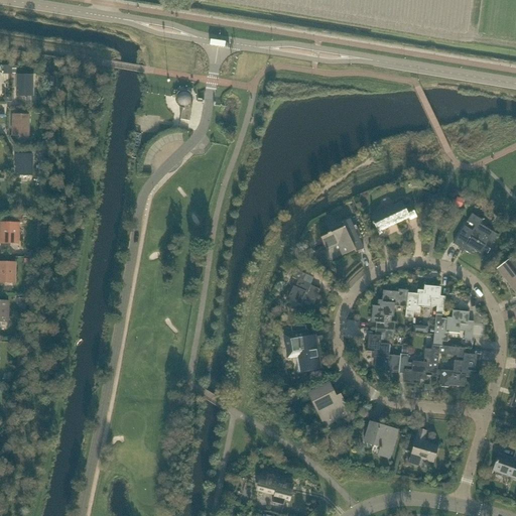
[(32,96),(32,77),(22,76),(22,77),(17,77),(17,81),(17,96),(32,96)]
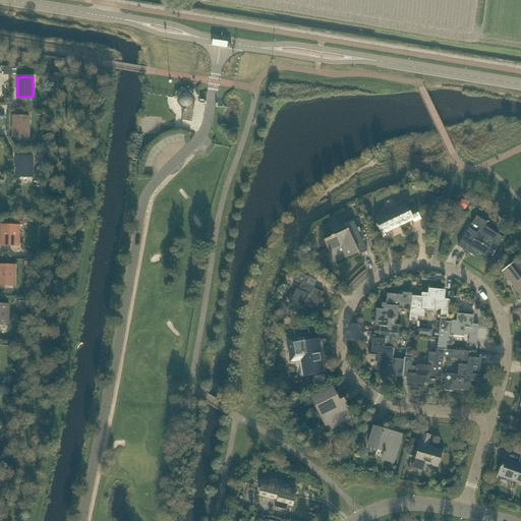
[(186,98),(187,92),(186,93),(183,94),(180,96),(178,99),(179,103),(181,106),(184,107),(182,121),(183,121),(191,122),(191,121),(193,109),(192,109),(192,106),(192,102),(190,99),(186,98)]
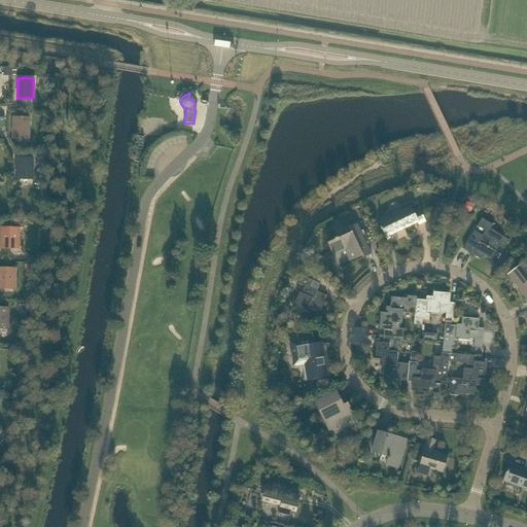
[(29,139),(29,118),(13,118),(13,138),(29,139)]
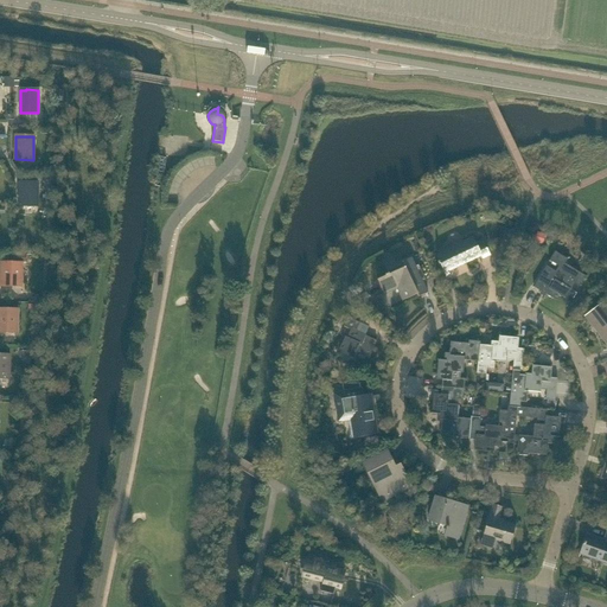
[(19,206),(38,206),(38,183),(26,183),(26,184),(20,184),(20,189),(19,189),(19,206)]
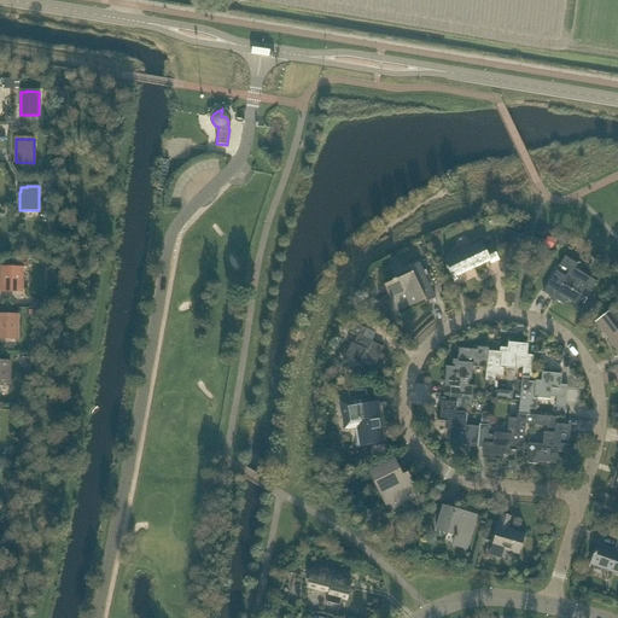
[(509,229),(506,242),(519,244),(522,233),(509,229)]
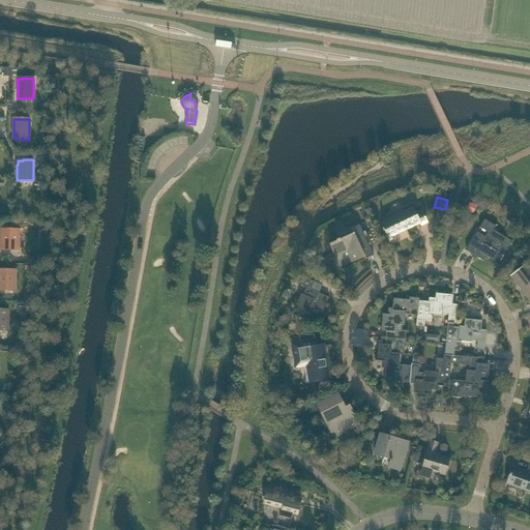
[(421,210),(415,212),(412,207),(380,223),(389,241),(392,240),(390,237),(420,224),(421,227),(428,224),(421,210)]
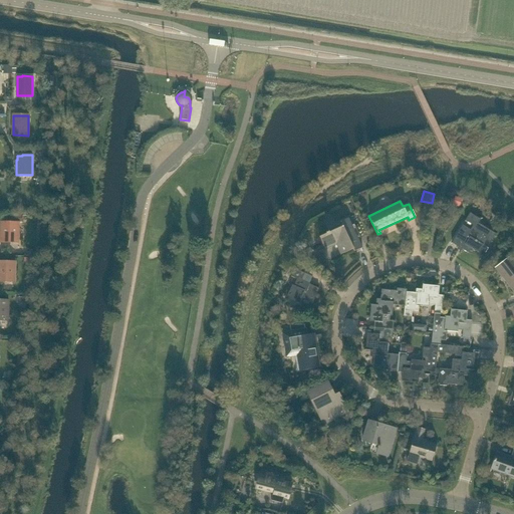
[(478,224),(480,220),(470,213),(465,221),(473,226),(471,230),(463,226),(452,243),(469,253),(471,248),(478,253),(483,245),(487,248),(495,234),(478,224)]
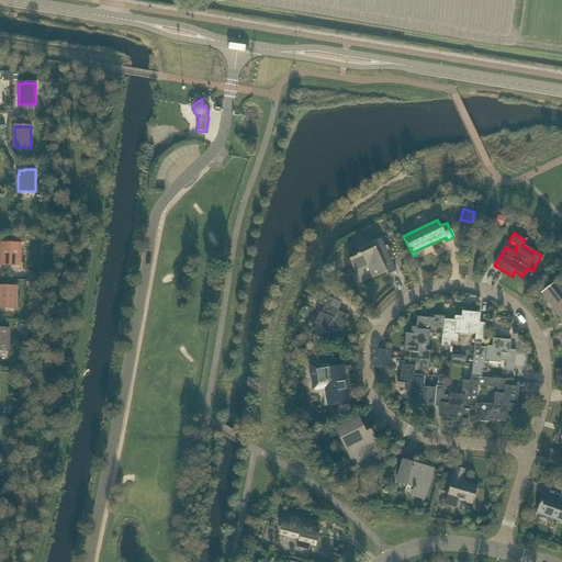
[(388,274),(396,271),(381,238),(372,243),(373,245),(359,251),(359,254),(357,255),(357,256),(349,259),(356,273),(368,268),(373,279),(386,272),(388,274)]
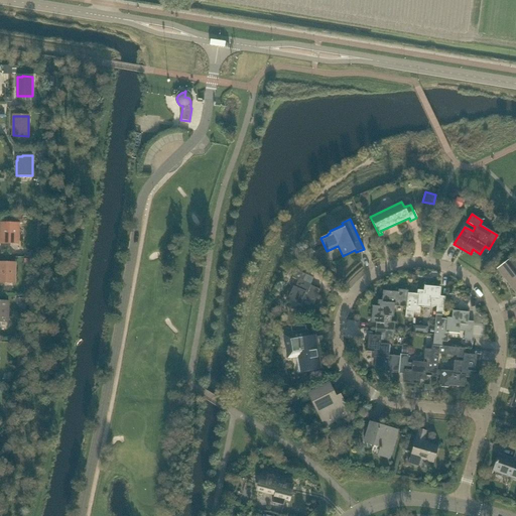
[(8,224),(9,220),(3,220),(2,228),(1,243),(6,243),(7,239),(17,239),(17,224),(8,224)]
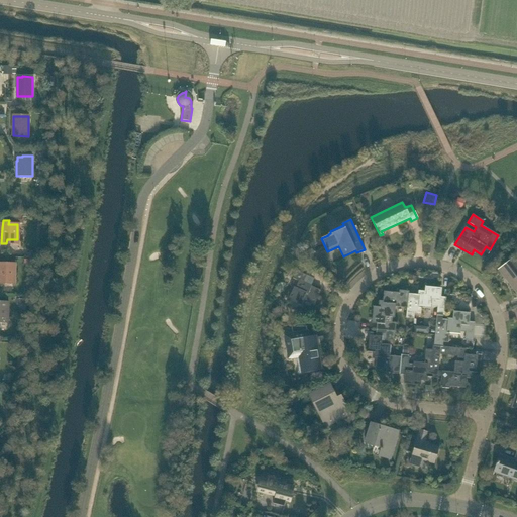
[(516,293),(516,264),(513,259),(499,270),(516,293)]
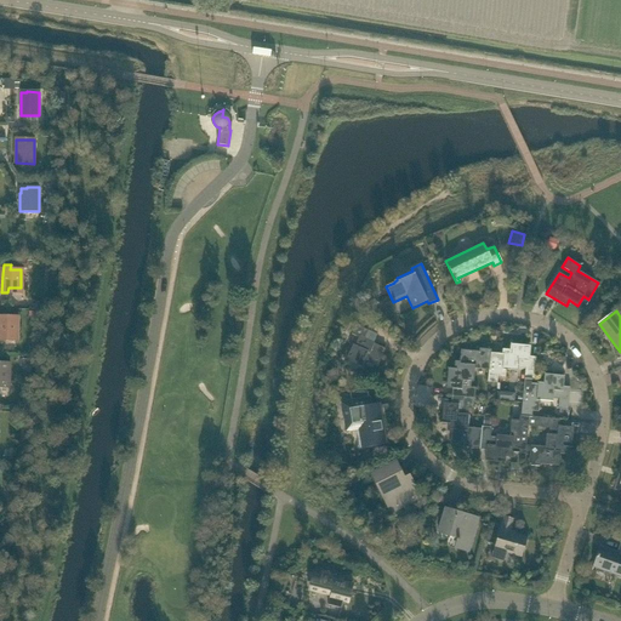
[(17,335),(17,317),(5,317),(5,318),(0,317),(0,340),(5,340),(5,335),(17,335)]
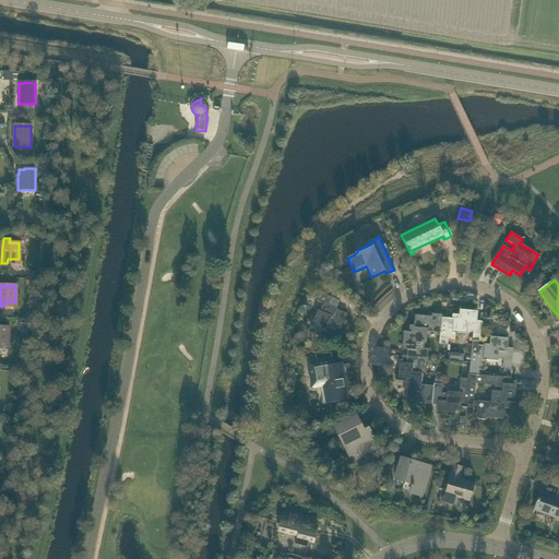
[(331,294),(333,288),(324,285),(322,290),(331,294)]
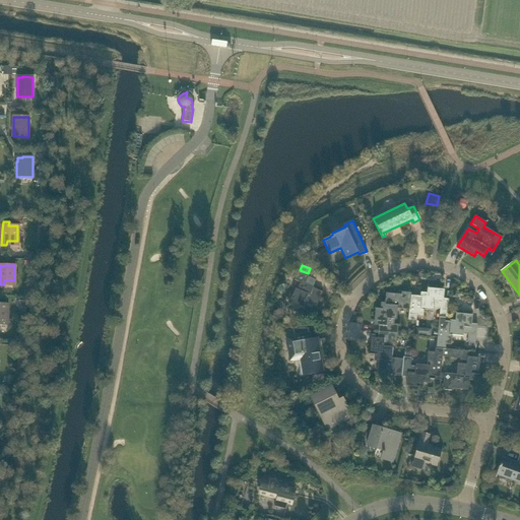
[(351,289),(370,270),(366,265),(347,284),(351,289)]
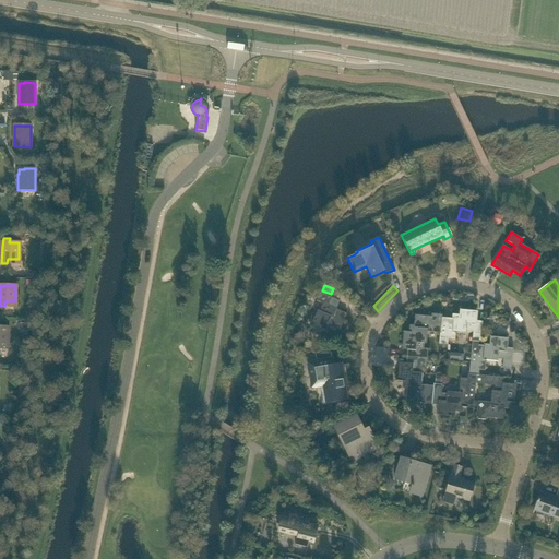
[(328,305),(331,297),(320,293),(317,301),(323,304),(320,311),(318,311),(312,323),(325,329),(328,324),(340,330),(347,313),(328,305)]
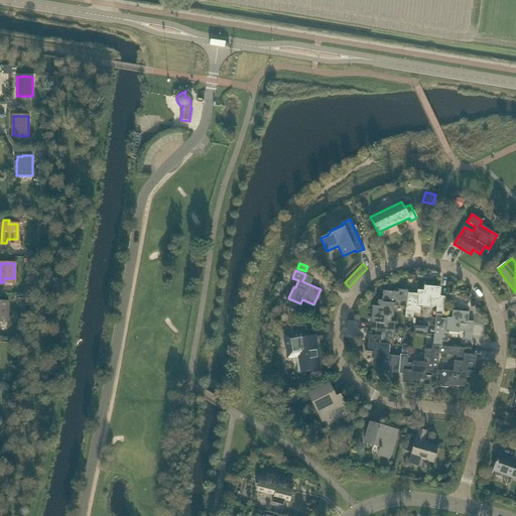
[(436,295),(437,288),(424,287),(423,292),(418,291),(418,294),(408,293),(407,293),(406,307),(405,317),(413,318),(413,314),(419,314),(420,305),(436,307),(435,315),(442,315),(443,315),(445,296),(439,296),(439,295),(436,295)]
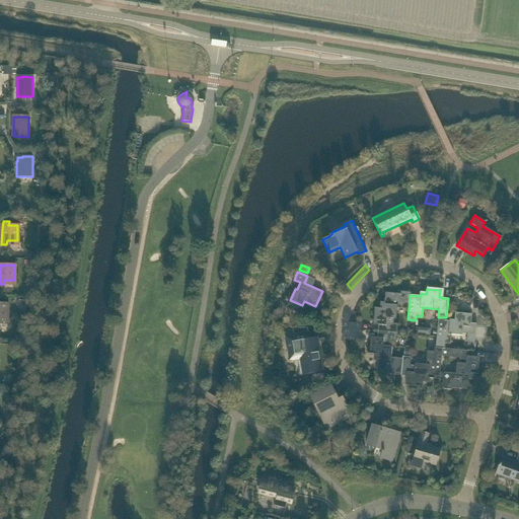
[(411,292),(402,292),(400,291),(400,294),(385,292),(384,304),(381,303),(381,308),(376,308),(375,321),(378,321),(377,331),(396,332),(397,324),(393,323),(394,308),(409,309),(410,295),(411,295),(411,292)]
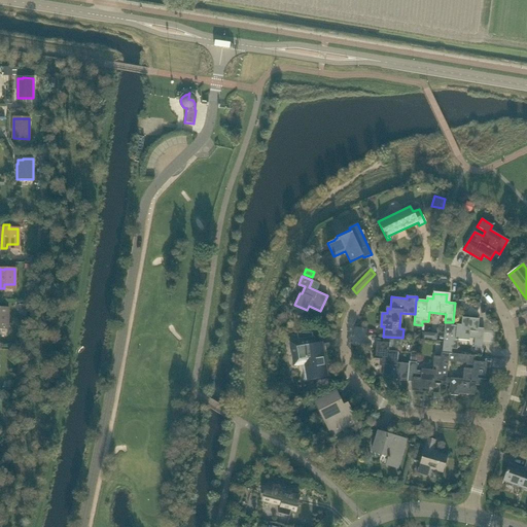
[(475,327),(475,320),(462,319),(461,326),(451,325),(452,322),(445,322),(442,353),(449,354),(451,354),(452,349),(457,349),(458,338),(475,339),(473,347),(482,348),(484,328),(478,328),(478,327),(475,327)]
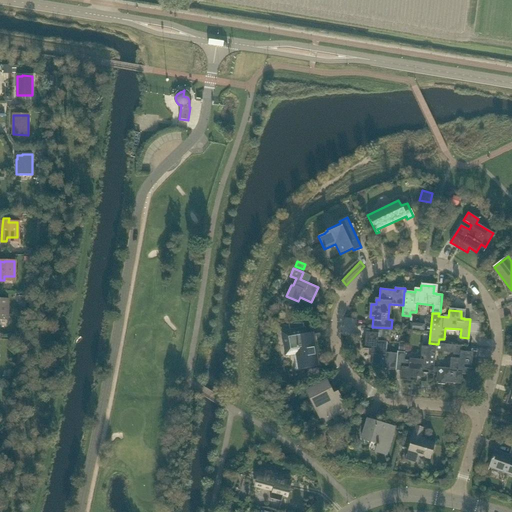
[(312,334),(305,335),(303,323),(289,324),(290,331),(282,333),(285,355),(296,353),(299,368),(317,365),(312,334)]
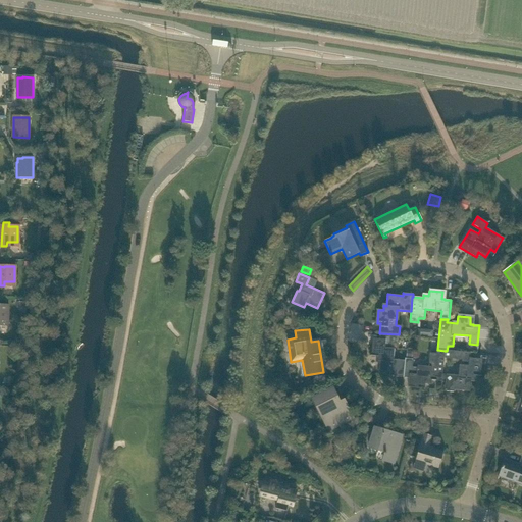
[(398,344),(399,334),(379,333),(378,343),(373,343),(372,356),(377,356),(377,361),(379,361),(378,372),(394,374),(394,376),(403,377),(405,360),(390,359),(393,344),(398,344)]
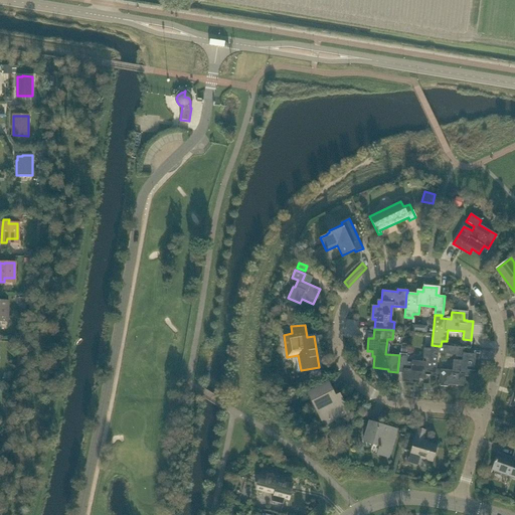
[(432,345),(431,345),(431,349),(423,348),(422,364),(406,362),(407,354),(399,353),(399,355),(397,372),(403,373),(406,374),(406,380),(419,382),(419,377),(424,377),(424,375),(436,376),(438,353),(439,346),(432,345)]
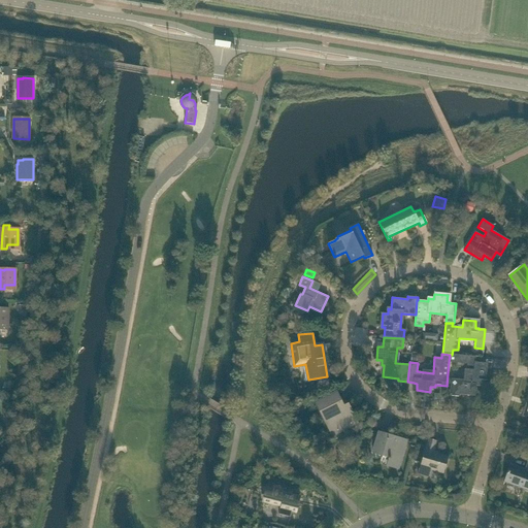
[(452,355),(450,355),(449,362),(467,364),(465,381),(451,378),(450,396),(459,396),(460,394),(475,396),(476,385),(479,385),(480,380),(485,381),(486,367),(479,366),(480,363),(475,362),(475,357),(452,355)]
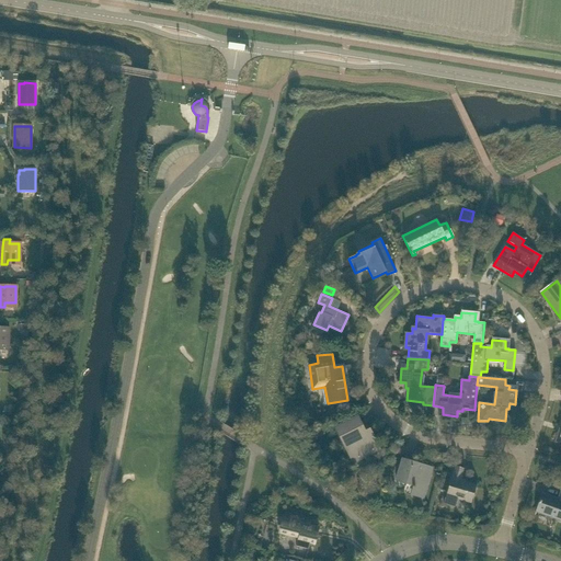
[(368,431),(364,433),(357,420),(338,430),(348,451),(353,449),(358,459),(378,448),(368,431)]
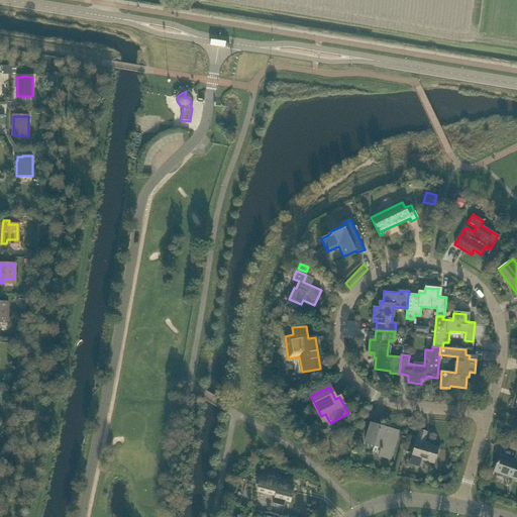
[(289,404),(298,399),(296,393),(286,398),(289,404)]
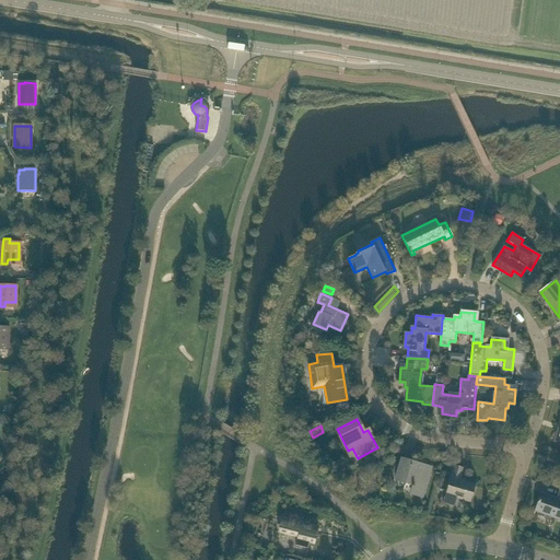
[(410,462),(411,457),(404,455),(403,461),(401,461),(396,480),(411,485),(411,487),(412,487),(410,493),(422,497),(431,467),(410,462)]
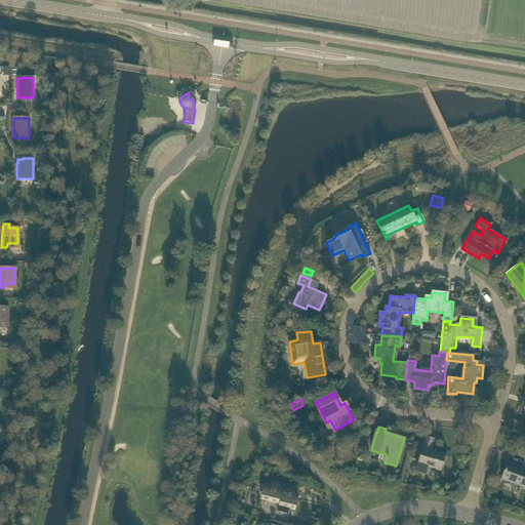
[(431,450),(435,439),(426,436),(422,447),(416,467),(414,472),(426,475),(428,467),(441,471),(446,454),(431,450)]
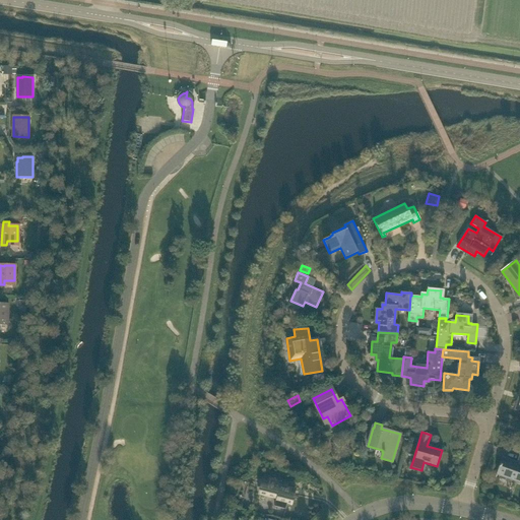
[(519,455),(517,463),(503,458),(497,474),(519,482),(519,455)]
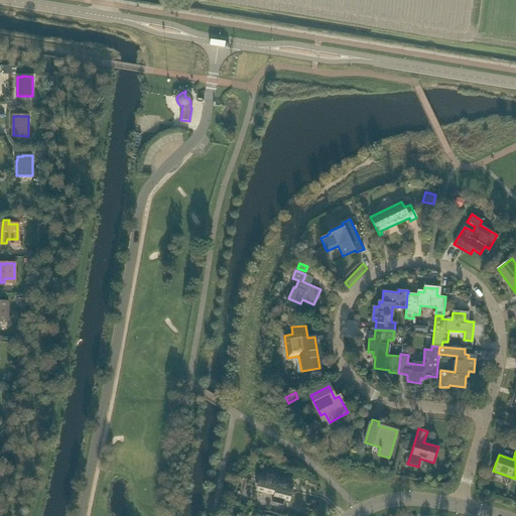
[(278,483),(280,477),(265,474),(264,478),(260,477),(258,484),(259,485),(259,488),(275,492),(273,503),(283,505),(285,498),(289,499),(292,487),(278,483)]
